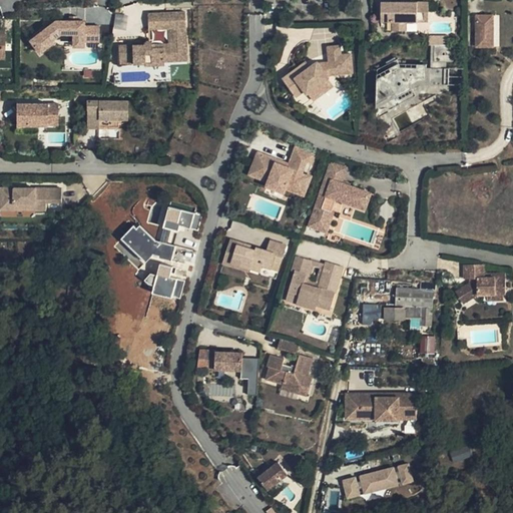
[(417,21),(417,11),(428,11),(428,2),(412,2),(412,5),(407,5),(407,2),(382,2),(382,21),(394,21),(394,31),(405,31),(405,21),(417,21)]
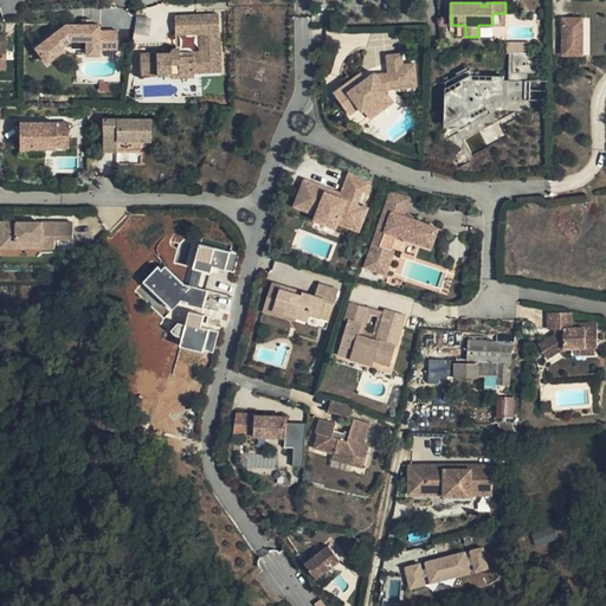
[(140,51),(140,77),(221,75),(218,6),(174,8),(175,50),(140,51)]
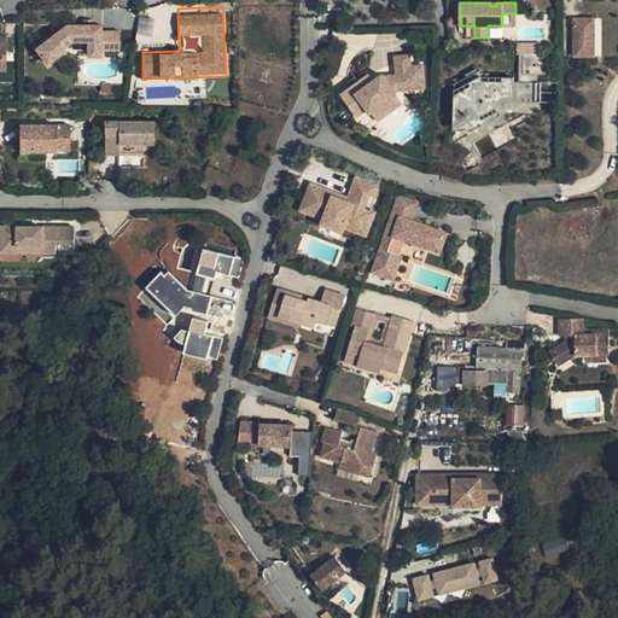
[(516,27),(516,13),(502,13),(502,25),(516,27)]
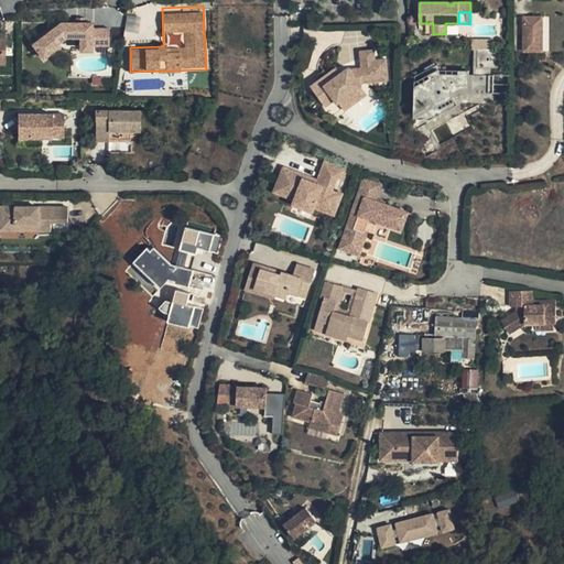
[(524,18),(524,52),(543,52),(543,18),(524,18)]
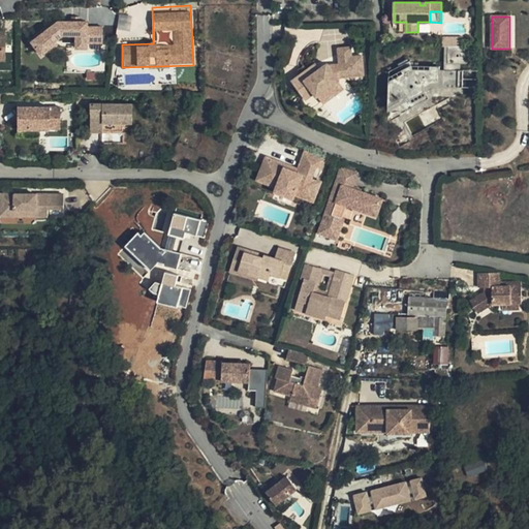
[(104,40),(104,25),(88,25),(88,20),(81,20),(73,21),(59,21),(32,41),(41,54),(57,41),(56,40),(63,34),(78,34),(88,34),(88,41),(104,40)]
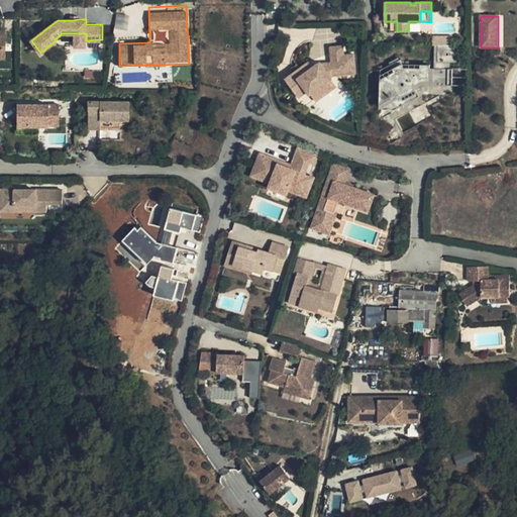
[(86,40),(86,33),(76,33),(76,45),(86,45),(86,40)]
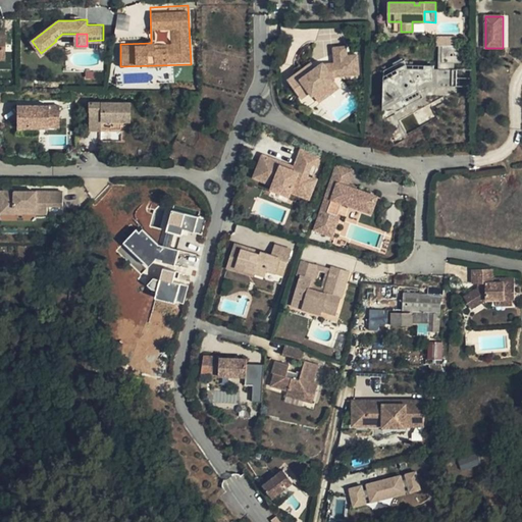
[(435,36),(434,46),(438,46),(441,46),(465,46),(465,36),(435,36)]
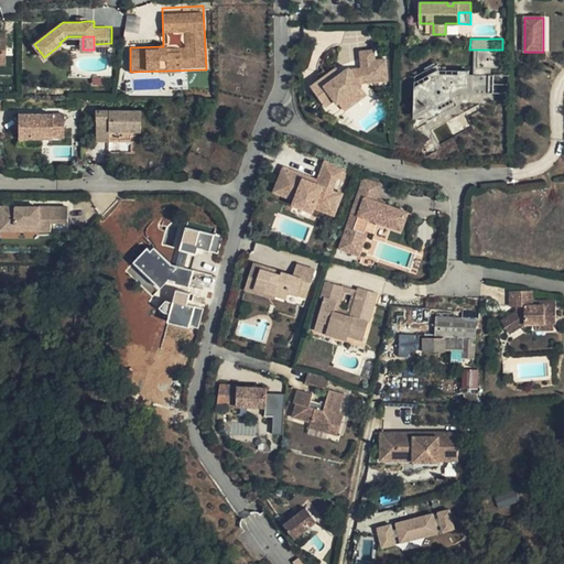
[(324,73),(306,86),(322,105),(331,97),(334,100),(357,83),(356,80),(382,77),(380,56),(368,58),(367,47),(354,49),(356,67),(345,68),(343,66),(335,73),(328,78),(324,73)]
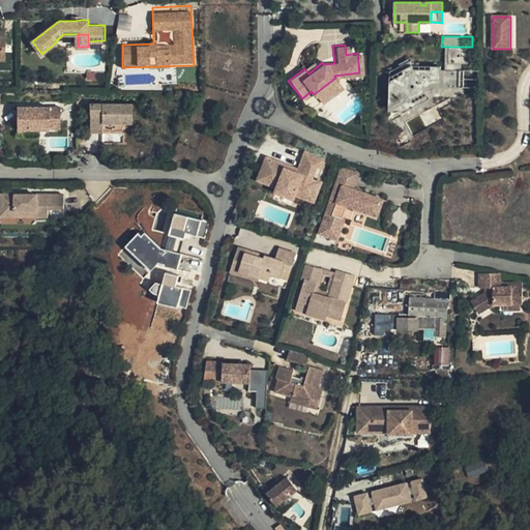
[(445,70),(461,70),(461,63),(448,63),(448,47),(445,47),(445,70)]
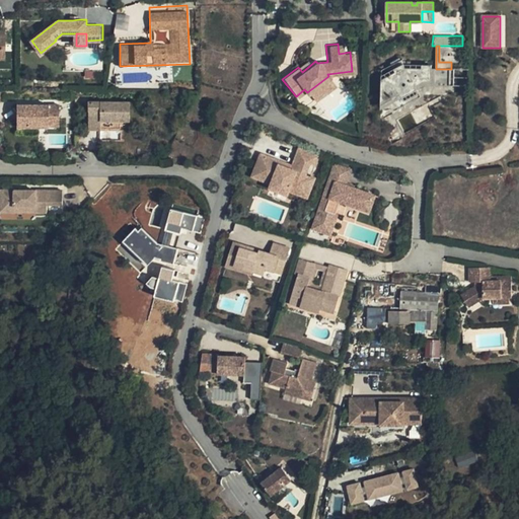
[(469,63),(469,46),(462,46),(439,46),(439,62),(451,62),(469,63)]
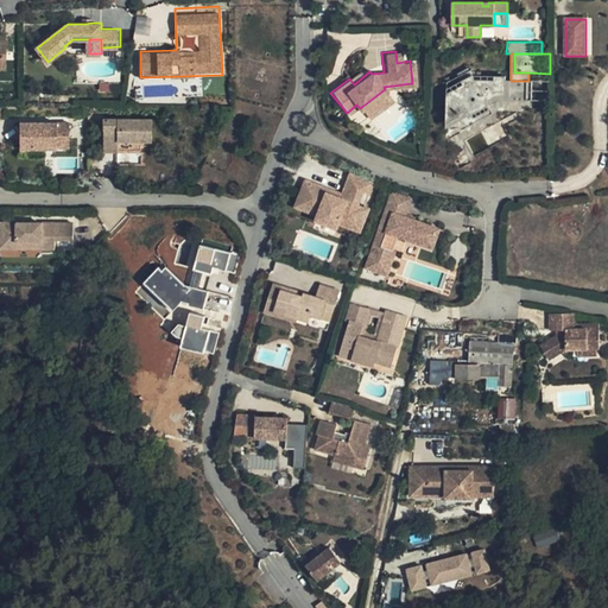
[(463,82),(474,76),(470,71),(460,77),(463,82)]
